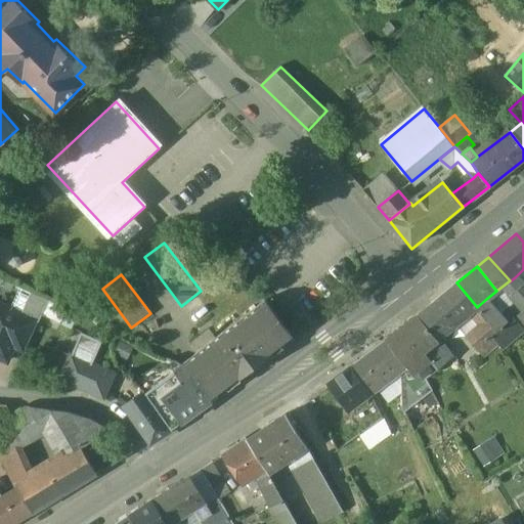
[(523,280),(521,284),(515,277),(511,281),(516,288),(523,297),(523,280)]
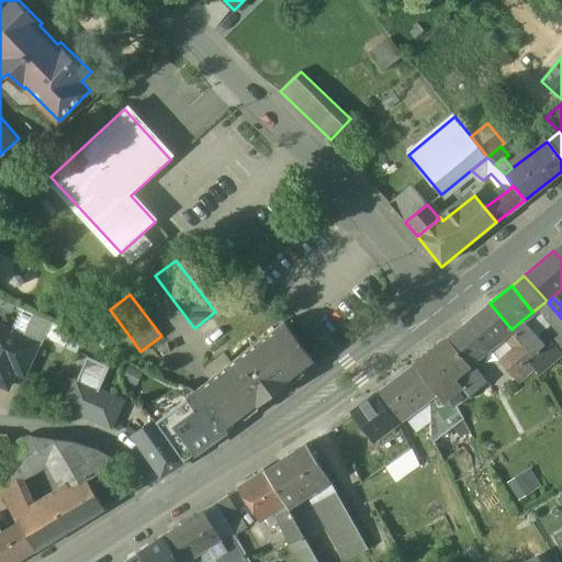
[(547,301),(537,308),(544,316),(553,308),(548,302),(547,302),(547,301)]
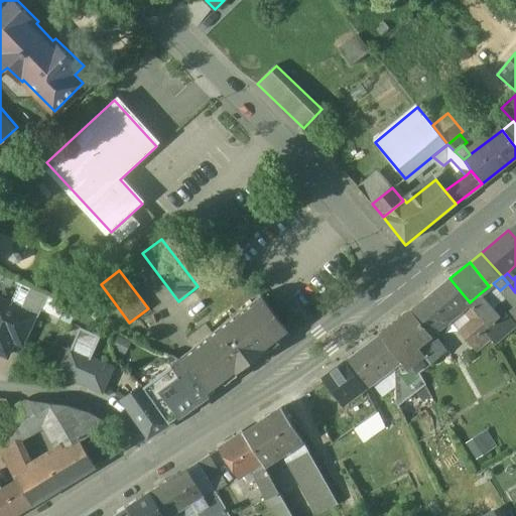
[(449,278),(421,302),(441,327),(463,308),(469,303),(470,302),(449,278)]
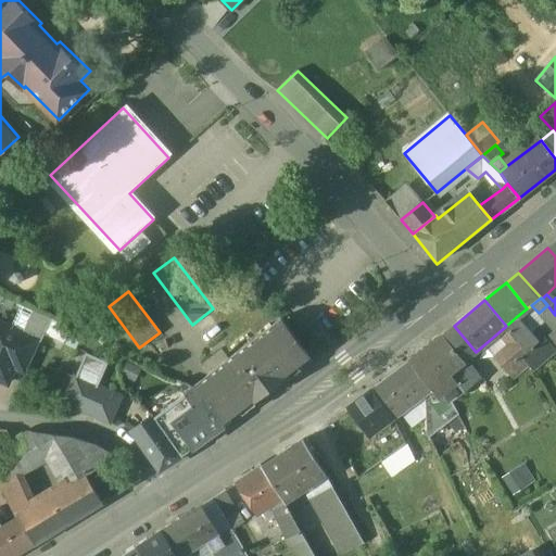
[(555,315),(547,305),(539,313),(552,329),(555,326),(555,315)]
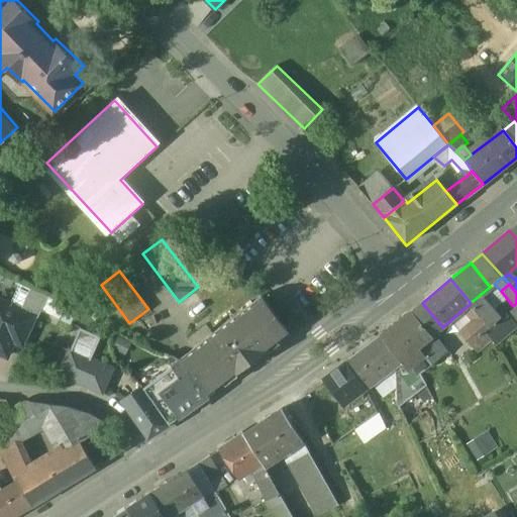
[(26,312),(37,317),(40,310),(46,297),(31,291),(22,310),(26,312)]
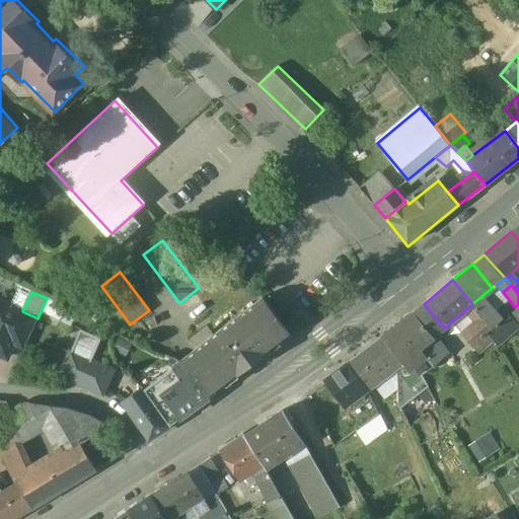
[(501,319),(482,296),(472,304),(471,305),(482,317),(491,328),(502,319),(501,319)]
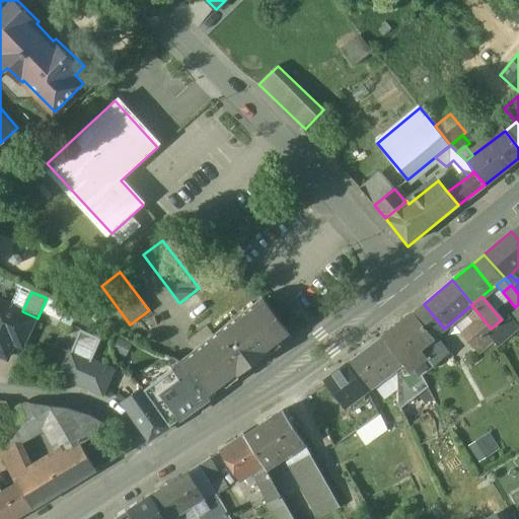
[(265,297),(239,316),(269,352),(294,331),(265,297)]
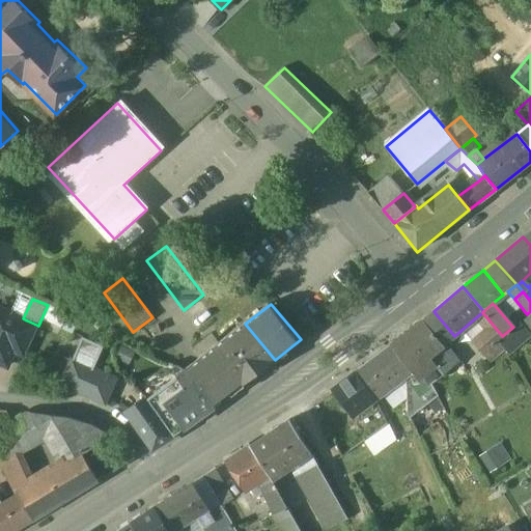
[(48,305),(42,318),(61,328),(67,315),(48,305)]
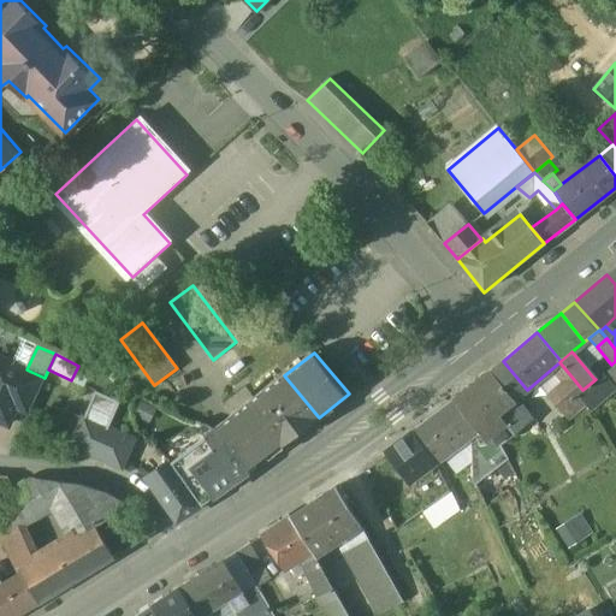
[(27,369),(0,356),(0,420),(7,425),(16,407),(31,372),(27,369)]
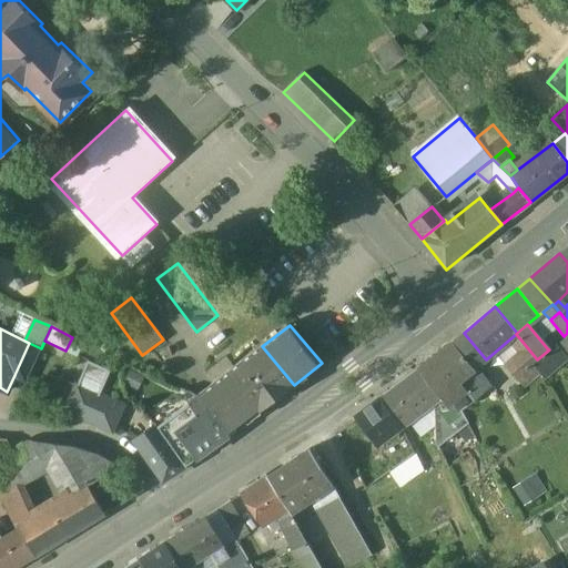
[(486,359),(464,333),(453,343),(475,368),(486,359)]
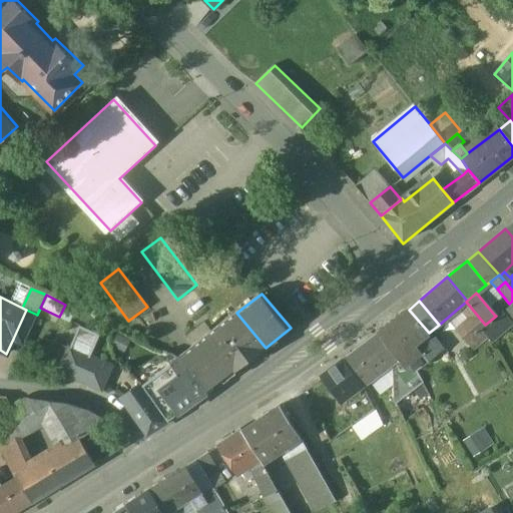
[(476,314),(466,302),(460,307),(470,319),(476,314)]
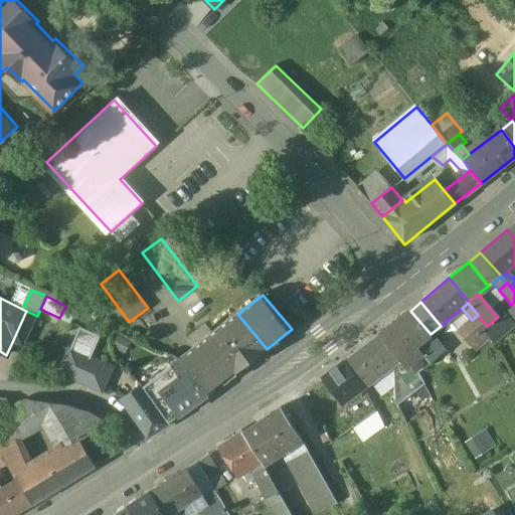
[(26,311),(13,340),(24,345),(37,316),(26,311)]
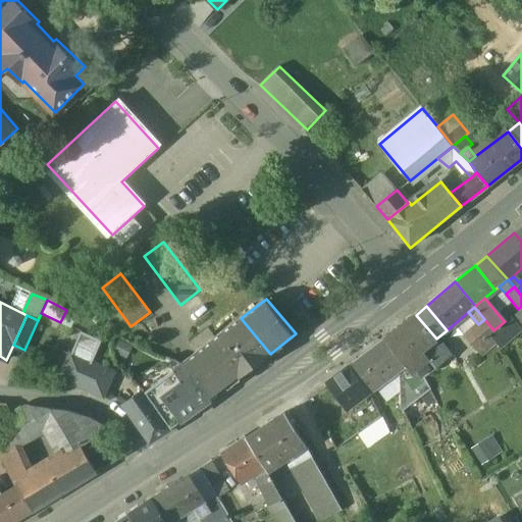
[(416,315),(383,340),(403,365),(410,375),(429,361),(421,350),(436,338),(416,315)]
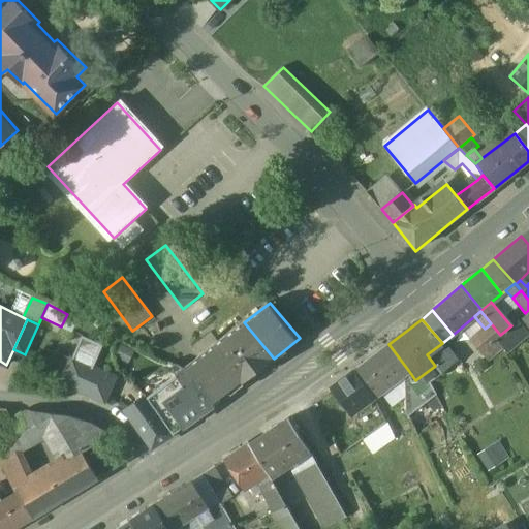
[(511,325),(500,335),(502,337),(498,341),(502,348),(504,351),(528,332),(517,320),(510,325),(511,325)]
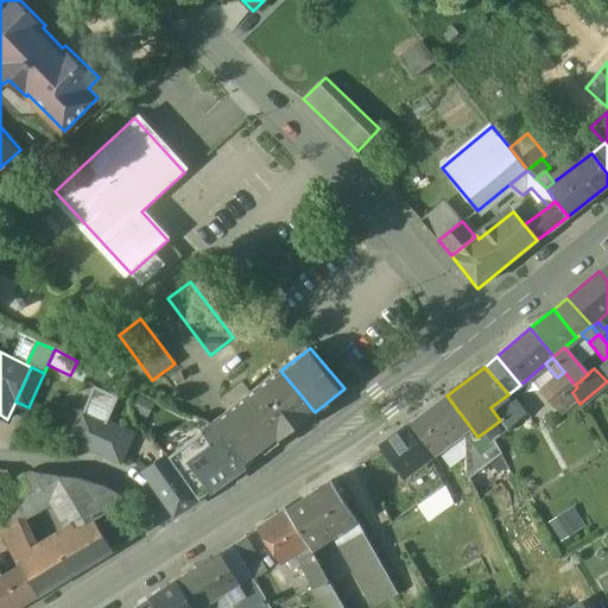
[(280,371),(253,391),(287,431),(315,412),(280,371)]
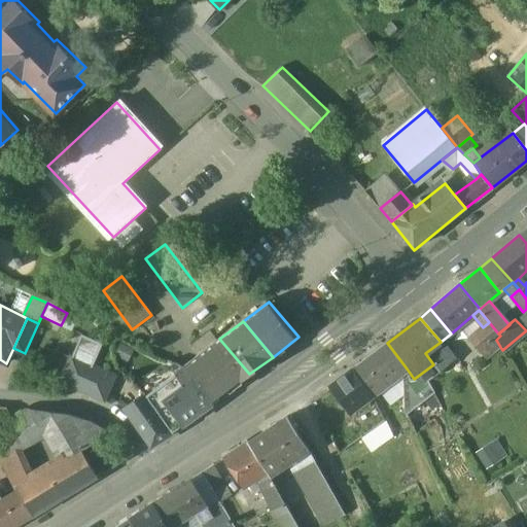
[(483,327),(468,340),(480,354),(496,340),(500,336),(498,334),(489,322),(483,327)]
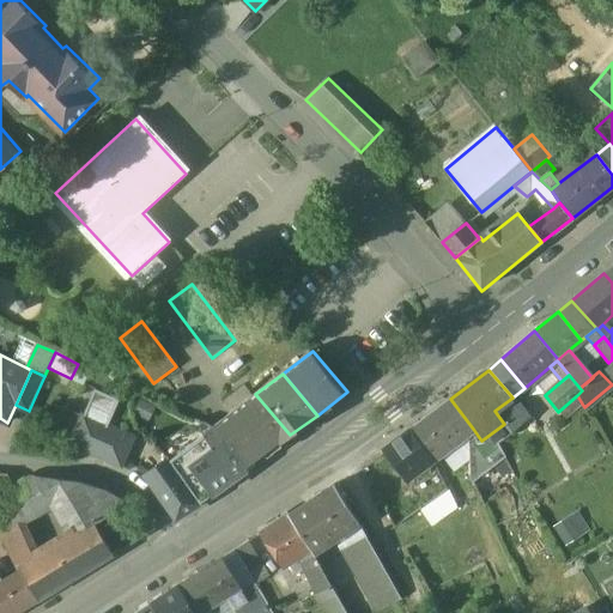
[(83,416),(108,425),(117,399),(93,390),(83,416)]
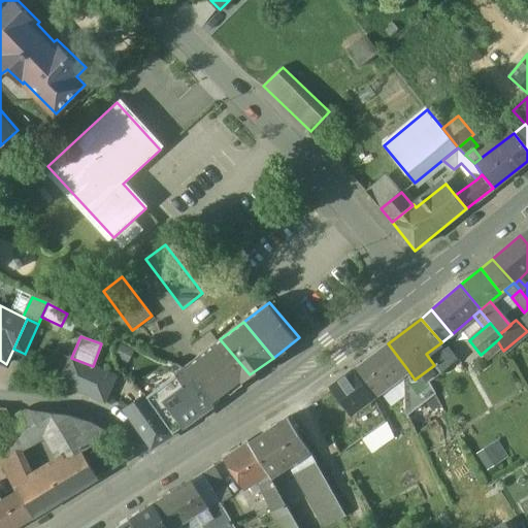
[(220,339),(198,356),(228,392),(250,374),(220,339)]
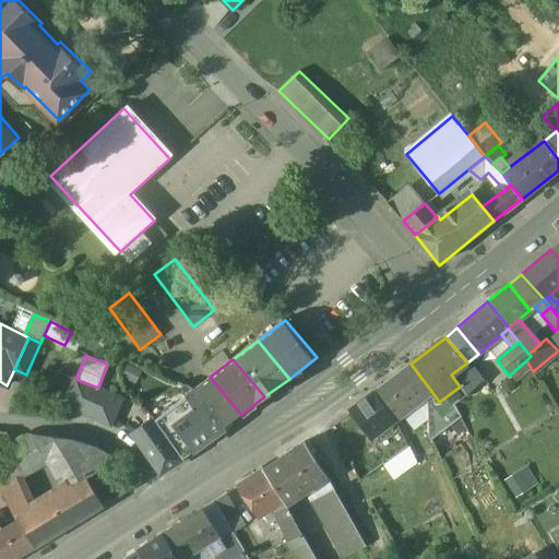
[(526,360),(509,376),(514,383),(531,368),(526,360)]
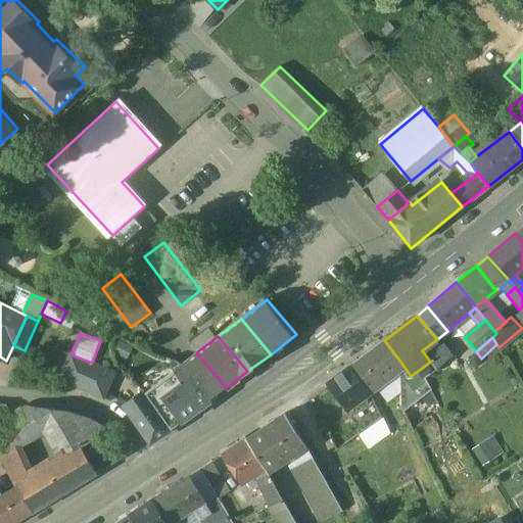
[(450,358),(437,339),(422,350),(430,362),(436,369),(450,358)]
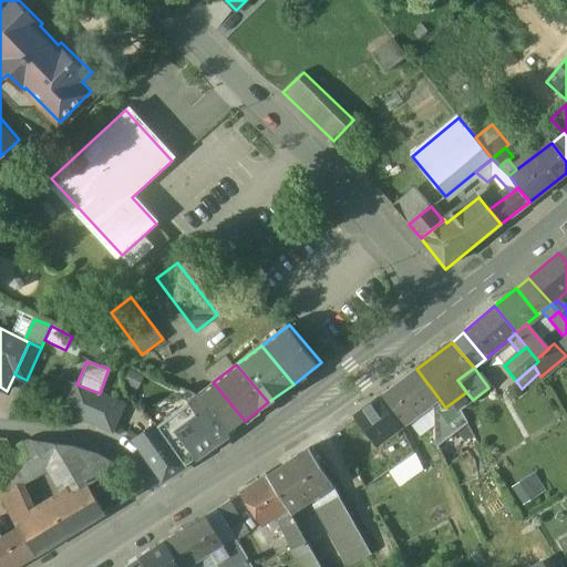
[(416,369),(379,398),(400,425),(433,400),(437,397),(416,369)]
